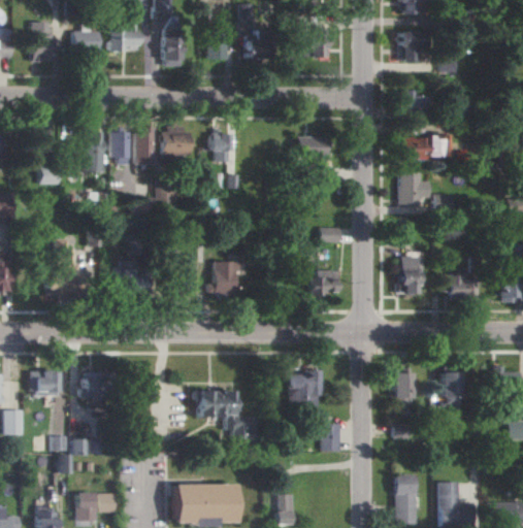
[(171,12),(171,0),(155,0),(155,12),(171,12)]
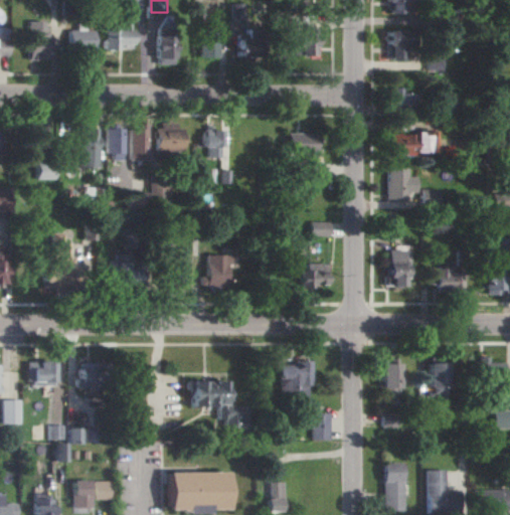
[(391,0),(392,13),(420,14),(419,0),(391,0)]
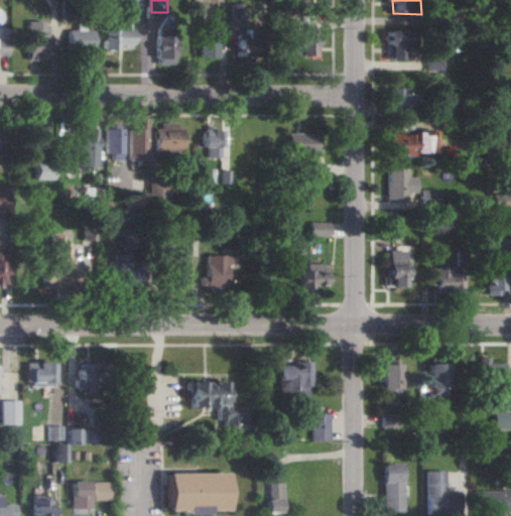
[(250,20),(251,4),(235,3),(235,20),(250,20)]
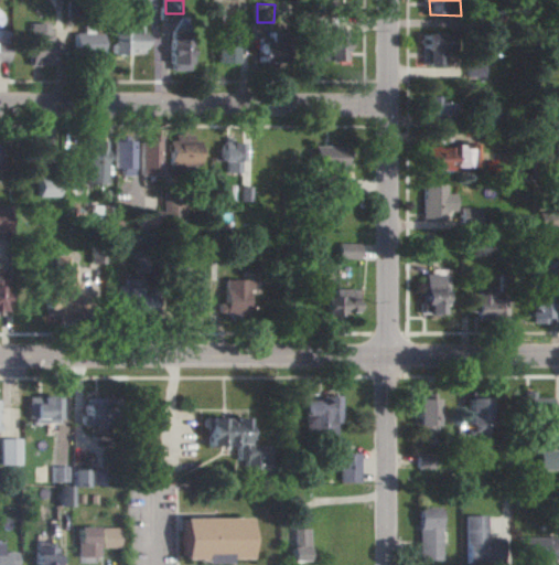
[(54,23),(33,23),(32,59),(40,59),(40,65),(53,66),(54,23)]
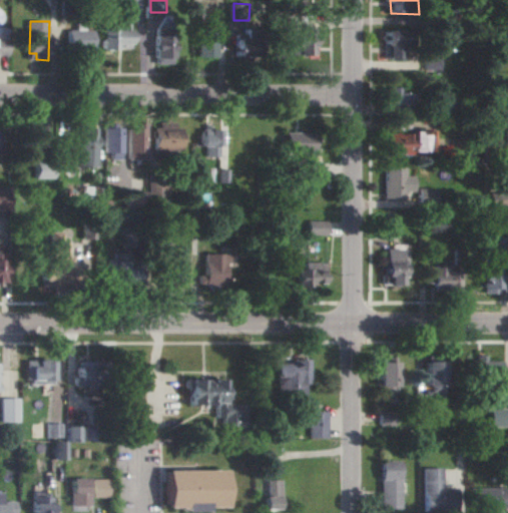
[(221,24),(202,23),(201,57),(220,57),(221,24)]
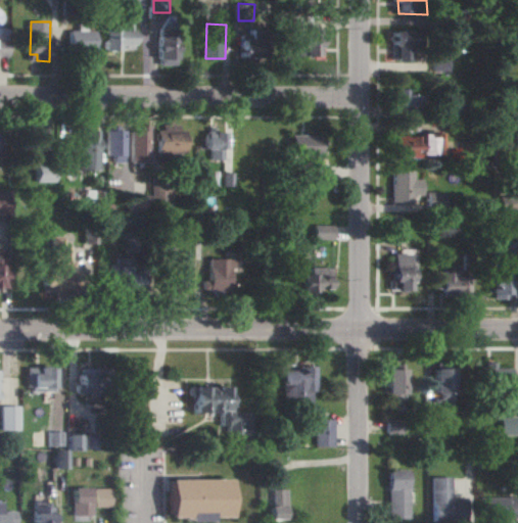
[(244,58),(263,57),(262,28),(252,28),(252,38),(244,39),(244,58)]
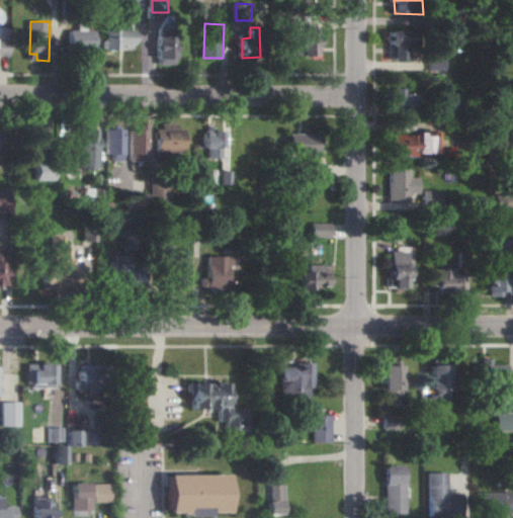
[(135,49),(135,29),(105,30),(105,50),(135,49)]
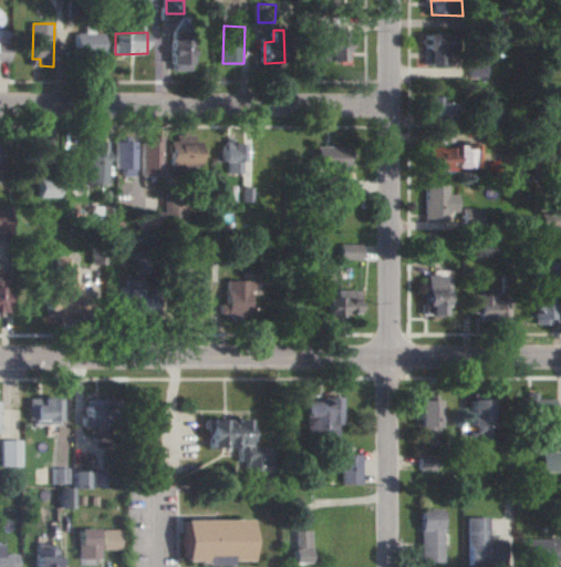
[(354,61),(353,32),(332,32),(332,51),(328,51),(328,62),(354,61)]
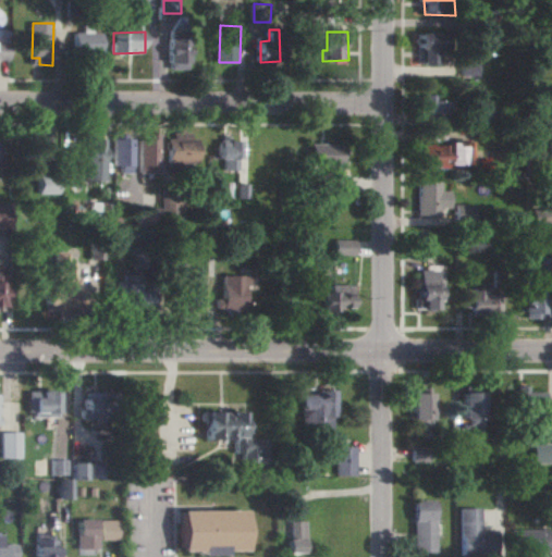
[(75,33),(75,56),(103,56),(105,33),(75,33)]
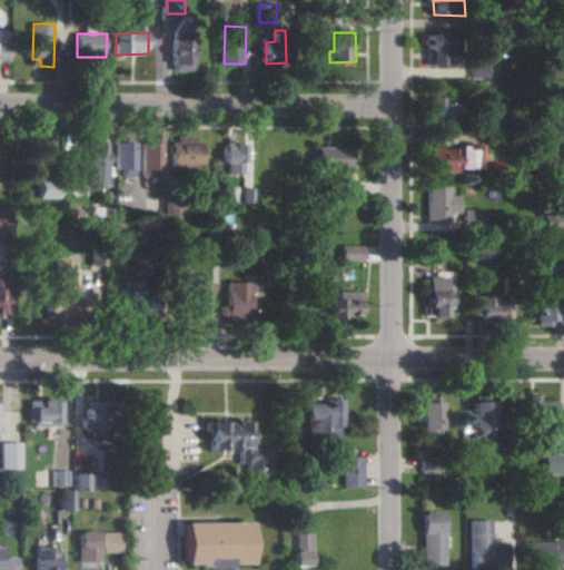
[(434,35),(433,66),(455,67),(456,35),(434,35)]
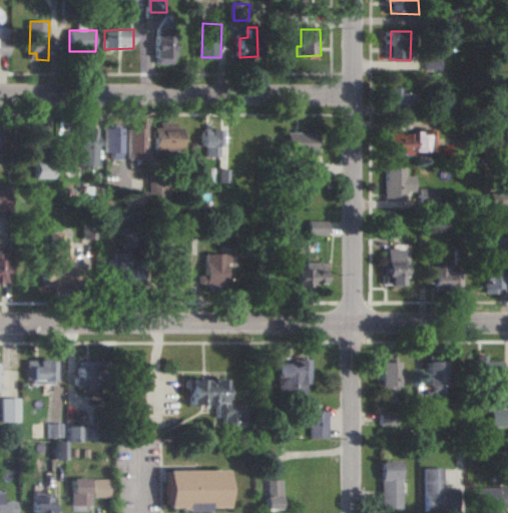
[(157,63),(176,63),(176,36),(158,35),(157,63)]
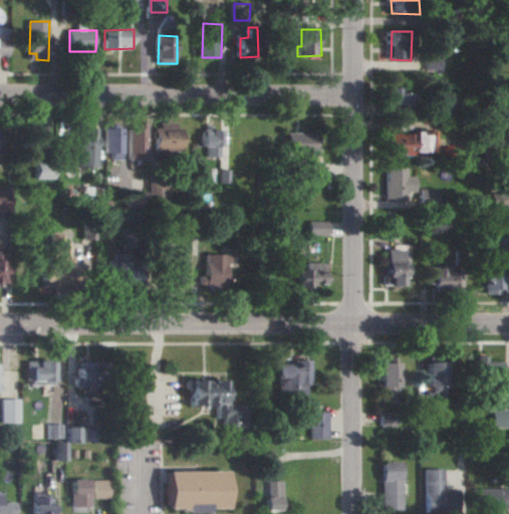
[(11,39),(0,39),(0,55),(11,56),(11,39)]
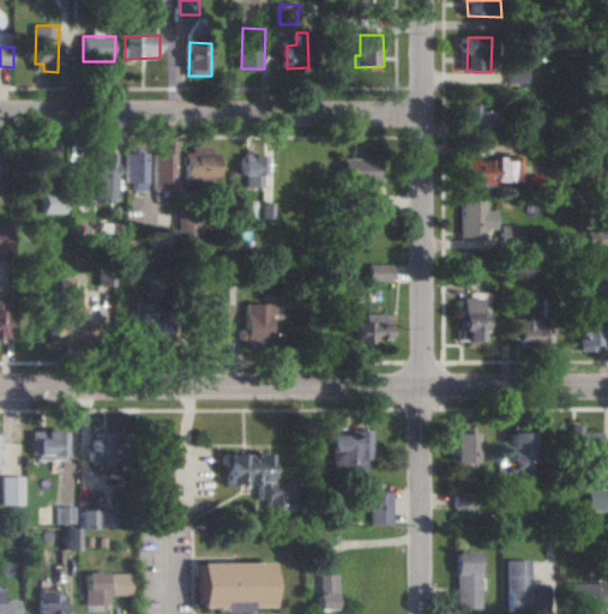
[(533,84),(533,65),(513,66),(515,84),(533,84)]
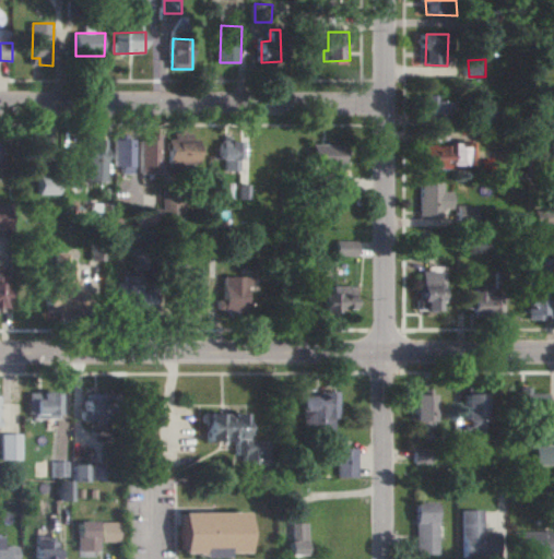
[(428,117),(436,117),(436,122),(450,123),(450,113),(456,113),(456,102),(443,102),(443,95),(428,95),(428,117)]
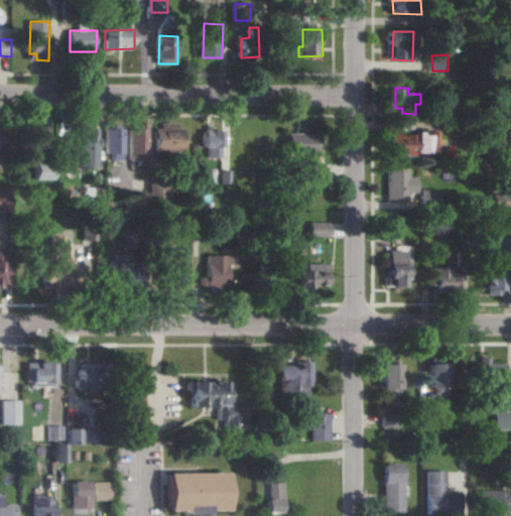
[(126,126),(108,125),(107,153),(114,154),(114,160),(126,161),(126,126)]
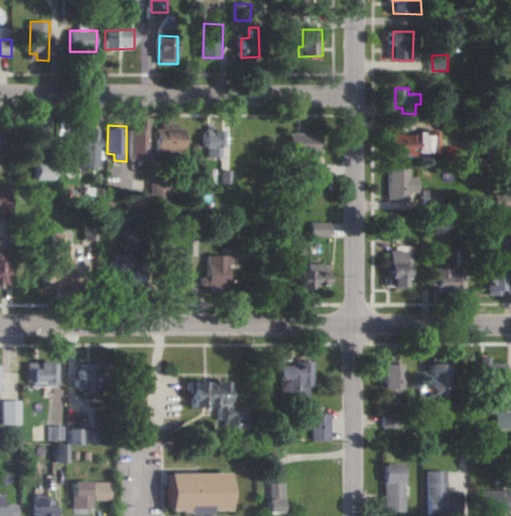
[(132,161),(151,160),(150,125),(131,126),(132,161)]
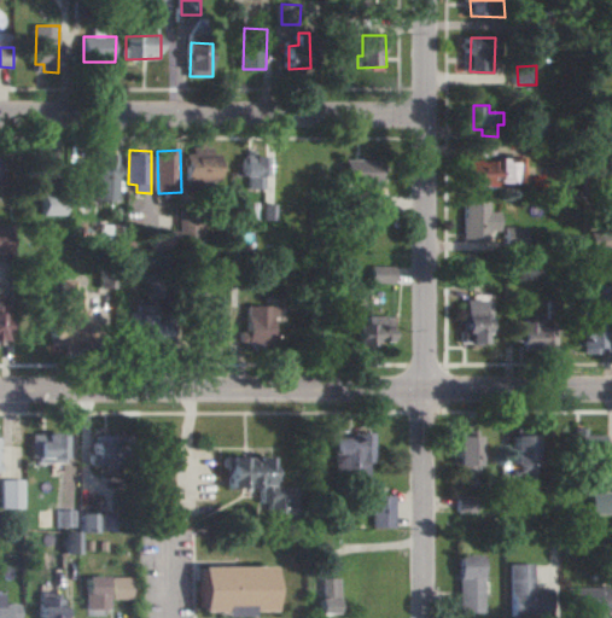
[(222,151),(188,150),(188,181),(221,182),(222,151)]
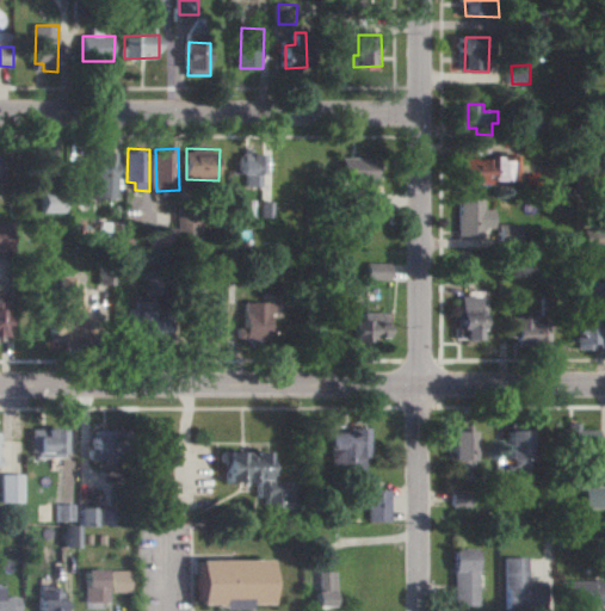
[(53,152),(31,152),(31,187),(53,189),(53,152)]
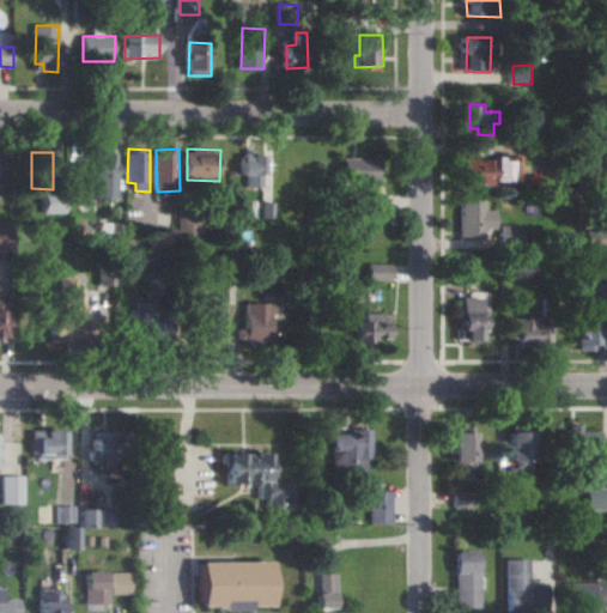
[(117,199),(116,152),(92,153),(93,200),(117,199)]
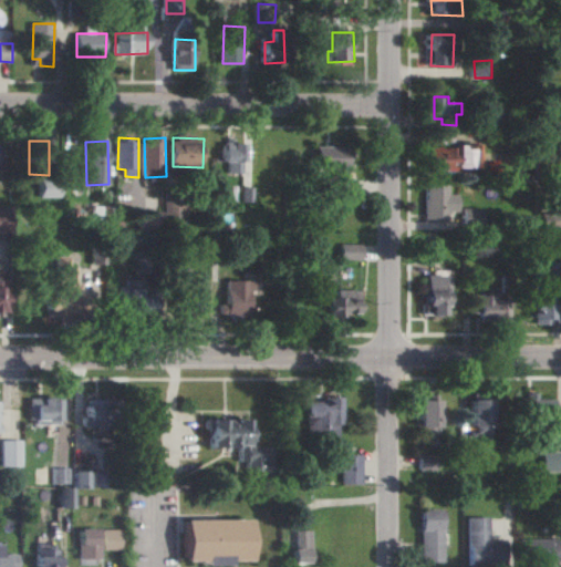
[(249,144),(227,143),(227,163),(231,163),(231,173),(248,174),(249,144)]
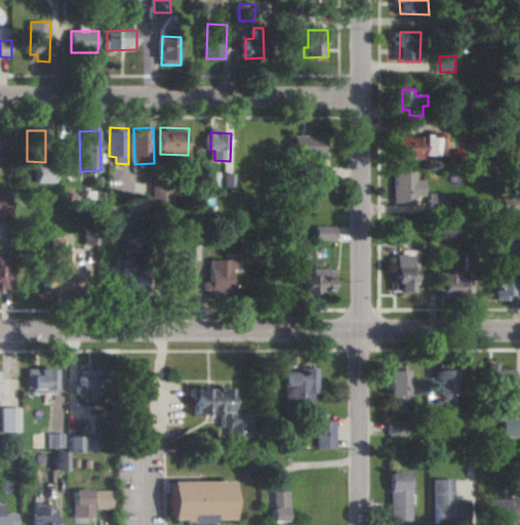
[(449,156),(449,134),(398,135),(398,156),(449,156)]
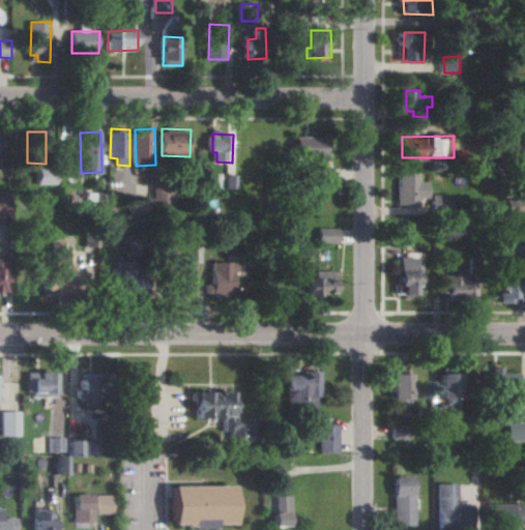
[(38,185),(59,184),(59,168),(38,168),(38,185)]
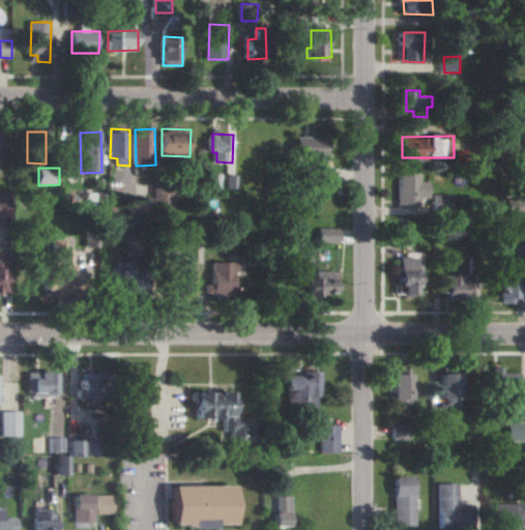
[(424,173),(402,173),(402,205),(424,205),(424,198),(433,198),(433,182),(424,182),(424,173)]
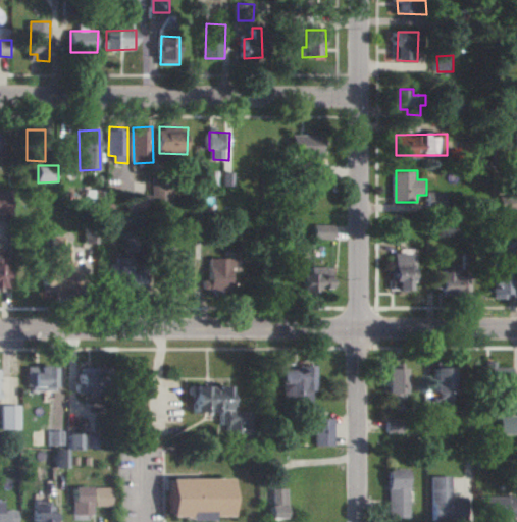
[(175,209),(174,180),(154,180),(155,210),(175,209)]
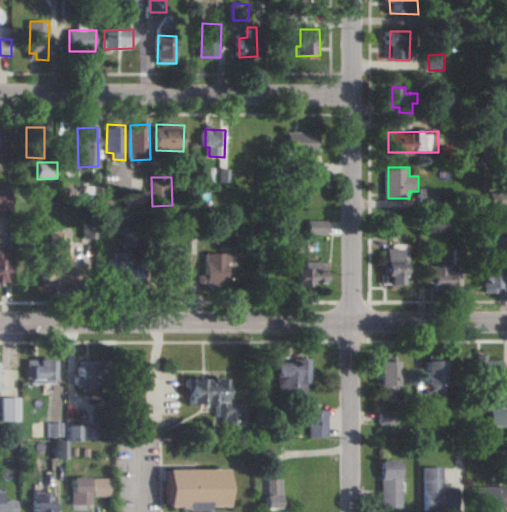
[(12,187),(0,187),(0,209),(11,210),(12,187)]
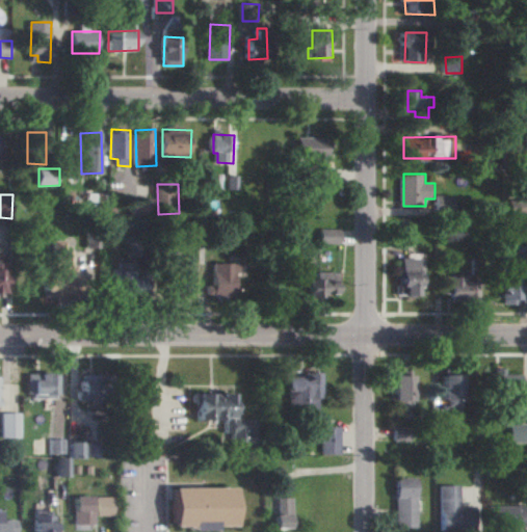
[(440,213),(457,214),(457,196),(441,195),(440,213)]
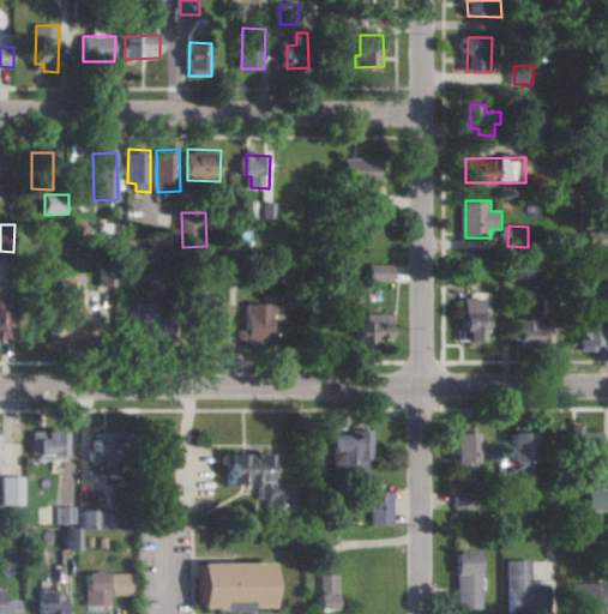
[(180,229),(155,229),(155,248),(180,248),(180,229)]
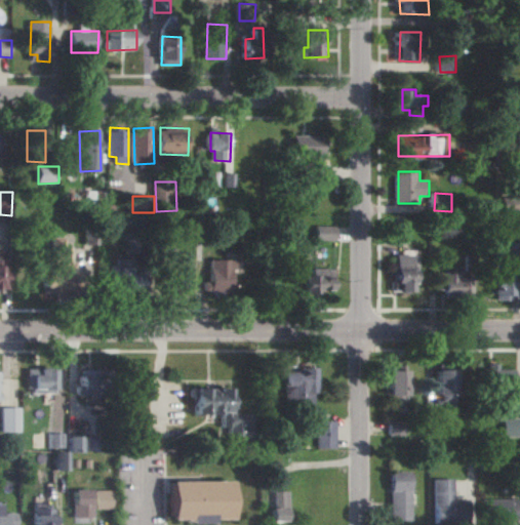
[(519,196),(507,197),(507,213),(519,212),(519,196)]
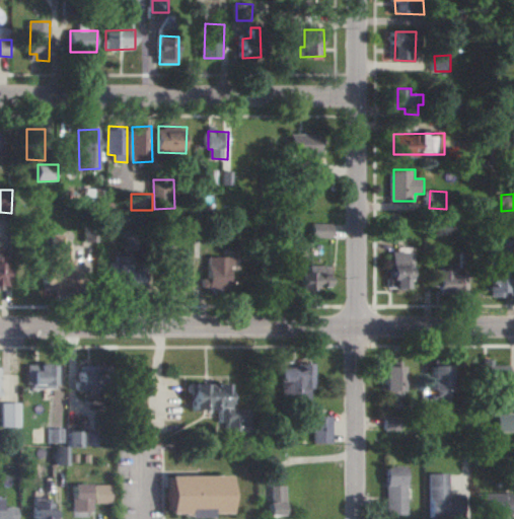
[(316,237),(336,238),(336,224),(316,224),(316,237)]
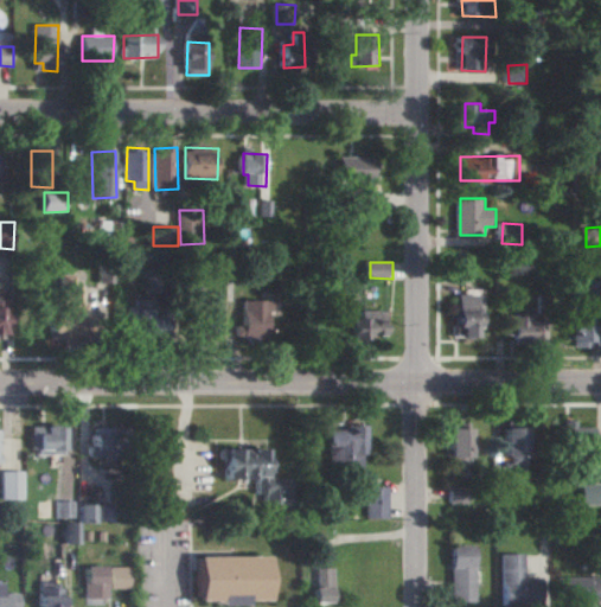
[(471,266),(454,266),(454,282),(472,281),(471,266)]
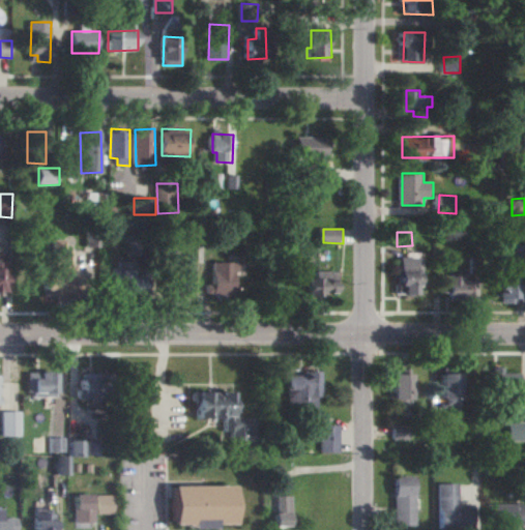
[(73,249),(66,249),(65,239),(49,240),(50,296),(74,295),(73,249)]
